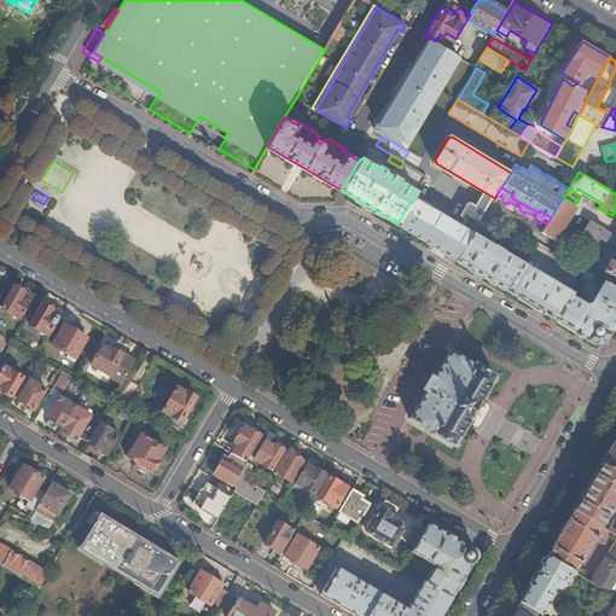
[(487,211),(495,198),(484,192),(476,204),(487,211)]
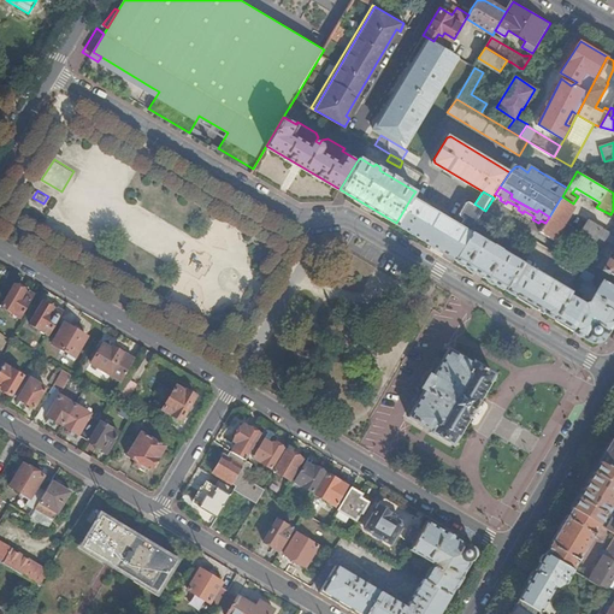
[(396,223),(456,259),(473,232),(483,216),(485,211),(474,204),(468,200),(467,201),(460,212),(461,216),(465,217),(460,224),(412,196),(396,223)]
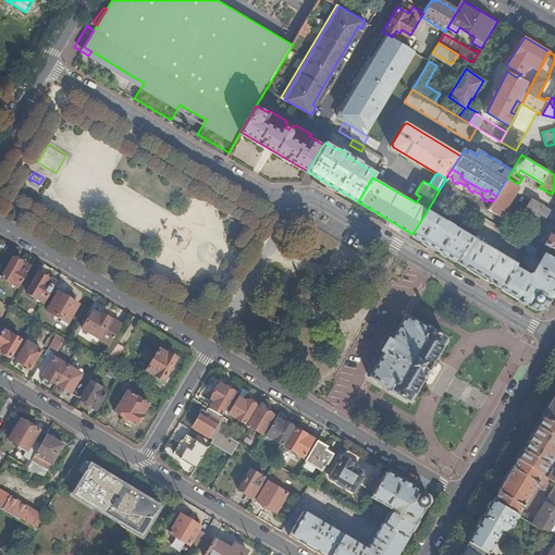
[(493,201),(489,209),(501,216),(518,187),(506,180),(496,196),(493,201)]
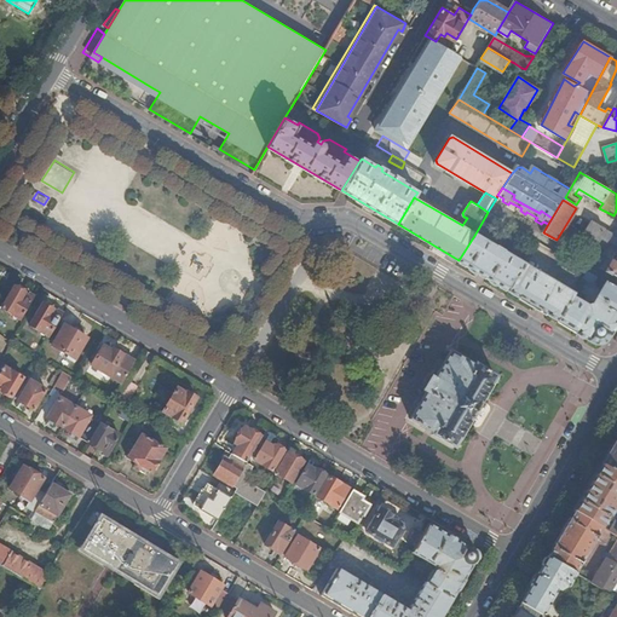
[(500,218),(488,212),(485,217),(496,224),(500,218)]
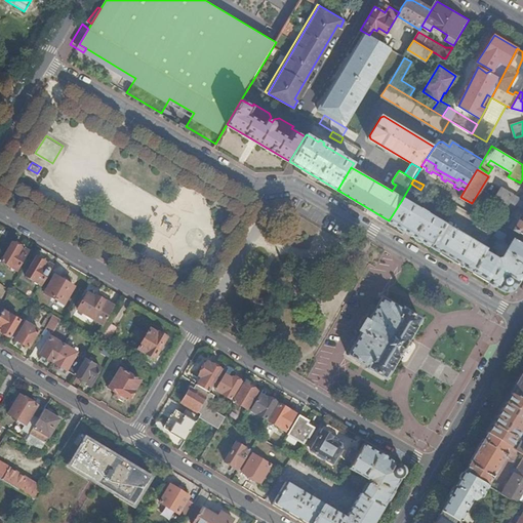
[(516,203),(520,197),(501,187),(494,199),(512,210),(516,203)]
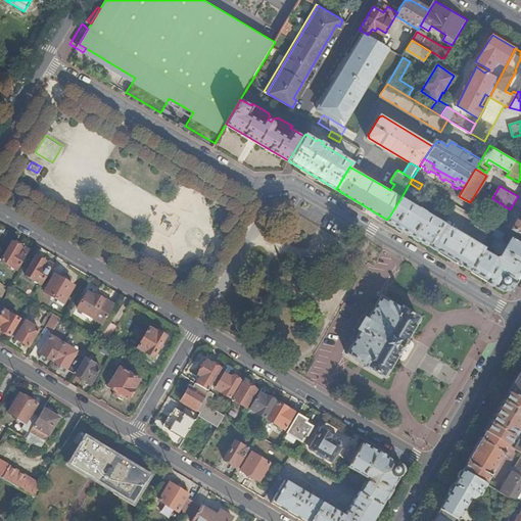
[(520,219),(518,222),(512,218),(508,225),(520,233),(520,198),(518,196),(514,202),(520,206),(520,219)]
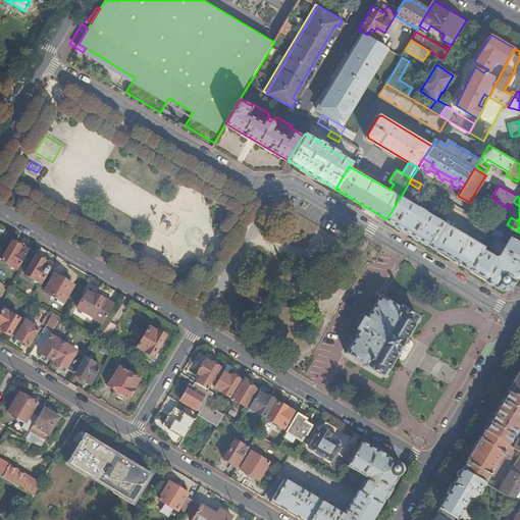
[(386,219),(429,244),(443,221),(425,212),(426,210),(418,205),(418,207),(401,197),(386,219)]
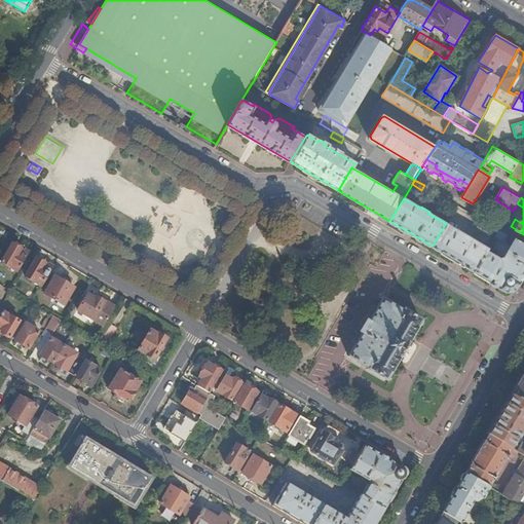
[(433,246),(475,271),(487,250),(488,248),(446,223),(433,246)]
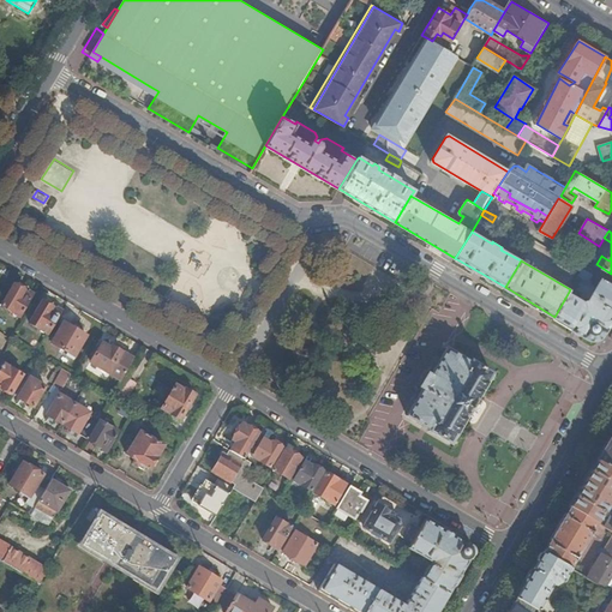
[(589,280),(593,274),(583,268),(579,274),(589,280)]
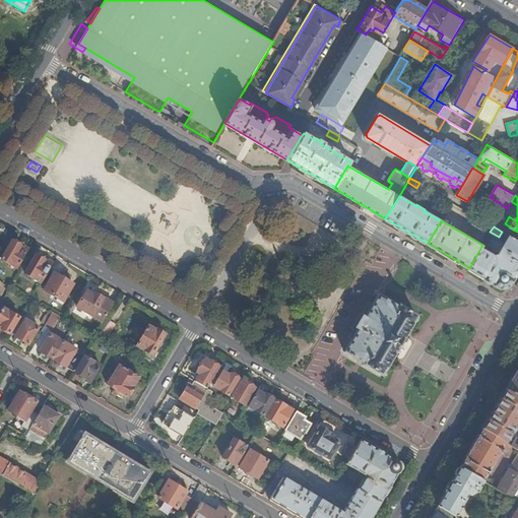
[(355,243),(361,235),(355,233),(351,240),(355,243)]
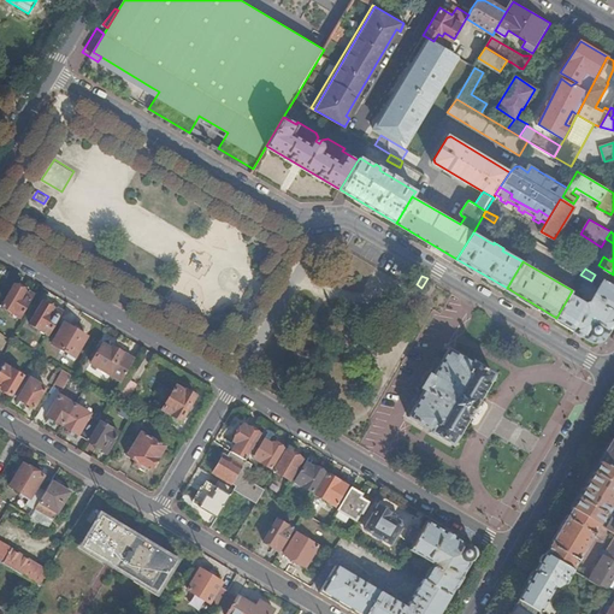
[(603,337),(613,319),(613,285),(603,279),(591,300),(585,302),(571,293),(556,318),(594,340),(603,337)]
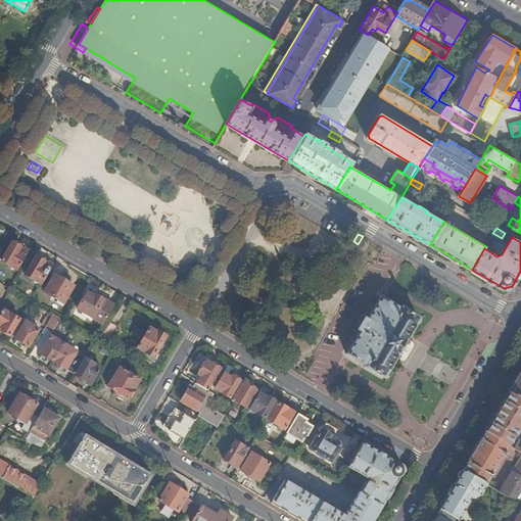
[(18,268),(28,252),(20,248),(22,245),(14,241),(3,258),(18,268)]
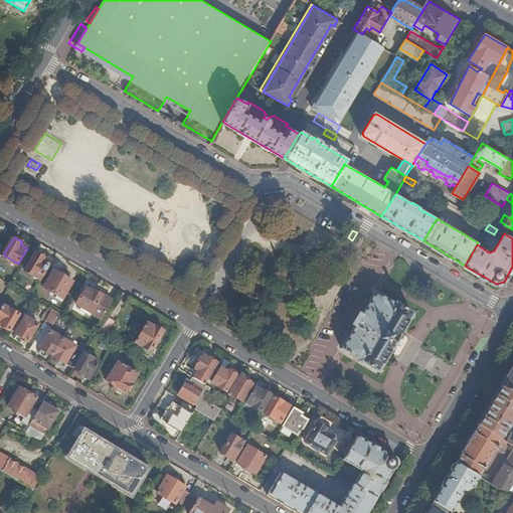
[(41,277),(50,262),(43,258),(45,257),(37,251),(26,269),(41,277)]
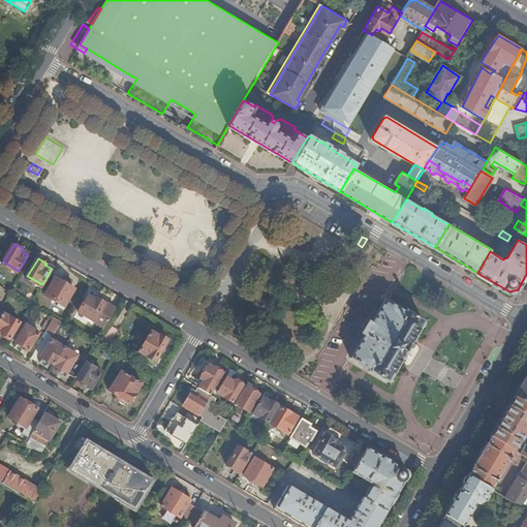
[(65,305),(75,287),(56,276),(45,292),(65,305)]
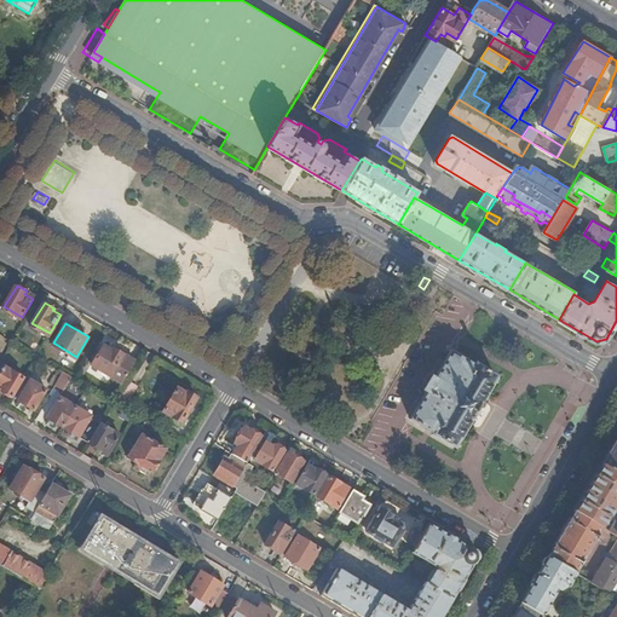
[(125,381),(137,359),(114,346),(111,349),(104,344),(92,363),(125,381)]
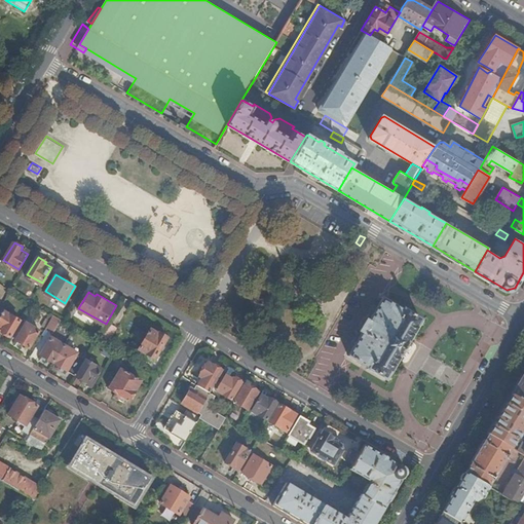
[(412,335),(422,317),(405,307),(404,308),(389,300),(384,297),(371,320),(369,319),(362,330),(364,332),(350,354),(356,358),(365,363),(368,365),(370,366),(369,367),(387,377),(397,361),(412,335)]
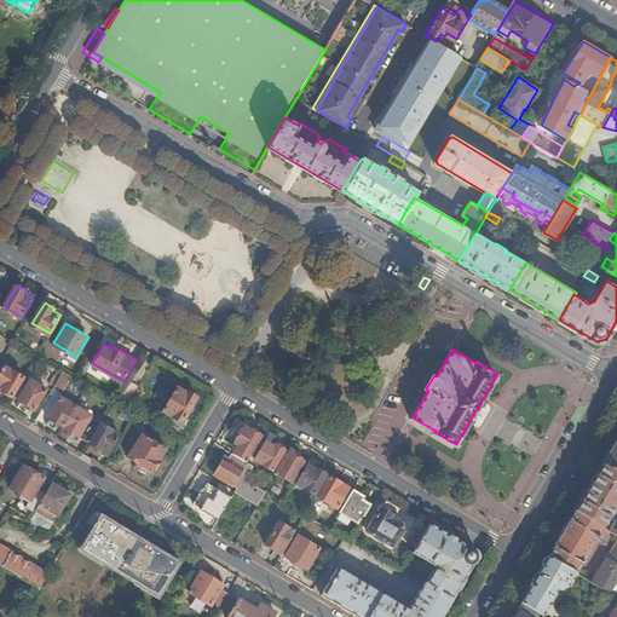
[(13,393),(24,375),(7,364),(0,375),(0,382),(5,386),(4,388),(13,393)]
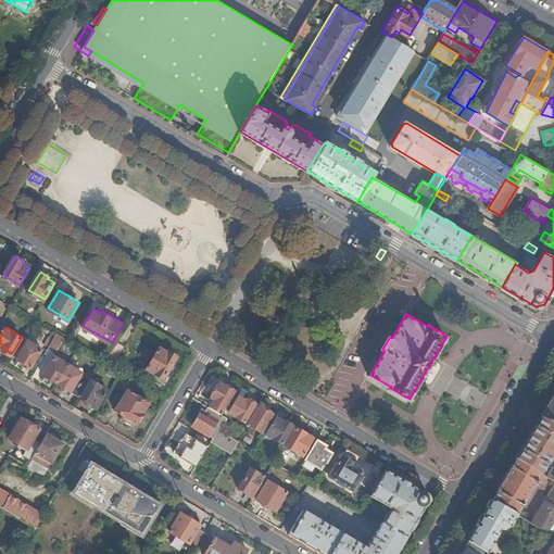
[(66,336),(58,331),(57,334),(54,337),(50,345),(59,351),(66,336)]
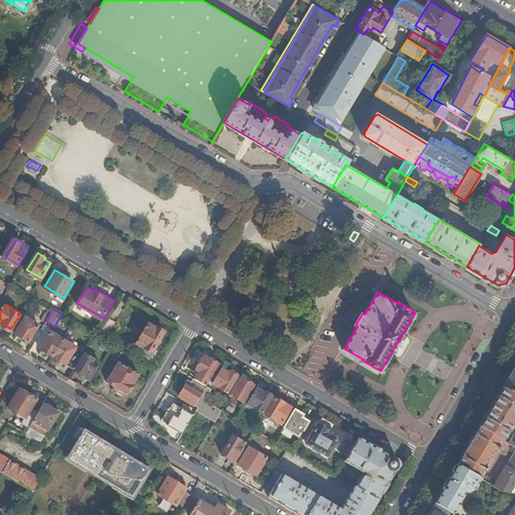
[(46,321),(50,313),(46,311),(42,319),(46,321)]
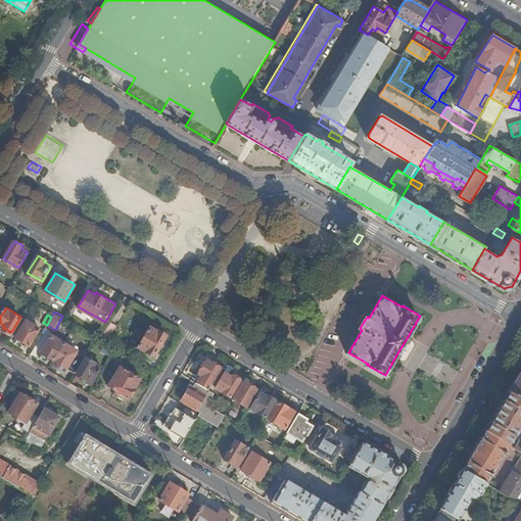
[(30,344),(40,327),(27,319),(16,336),(30,344)]
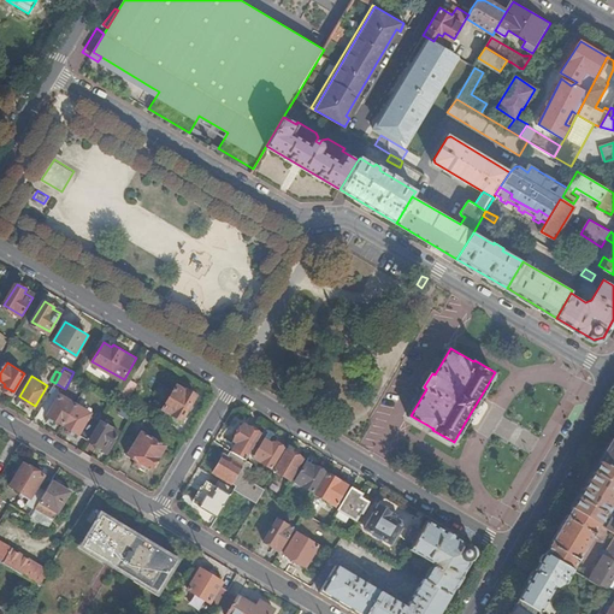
[(183,419),(198,394),(187,388),(186,389),(176,384),(163,406),(183,419)]
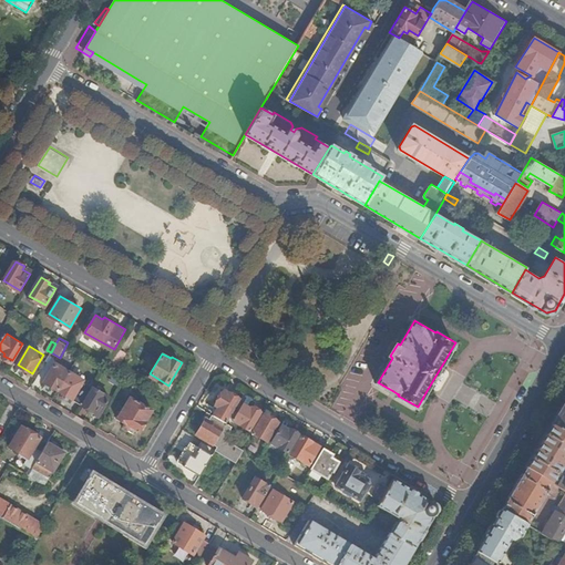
[(45,381),(60,389),(71,370),(57,361),(45,381)]
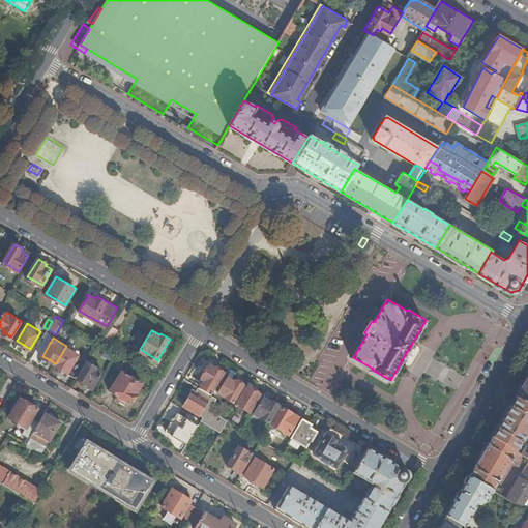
[(56,363),(77,376),(88,357),(66,346),(56,363)]
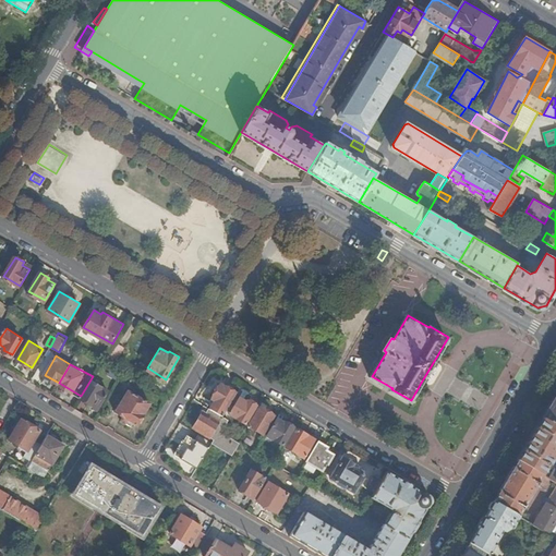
[(125,372),(131,375),(134,369),(130,365),(125,372)]
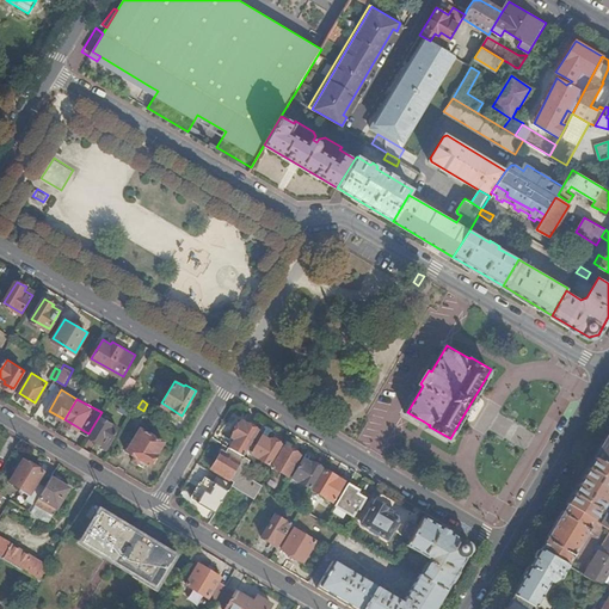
[(110,444),(120,428),(102,417),(91,435),(100,442),(103,440),(110,444)]
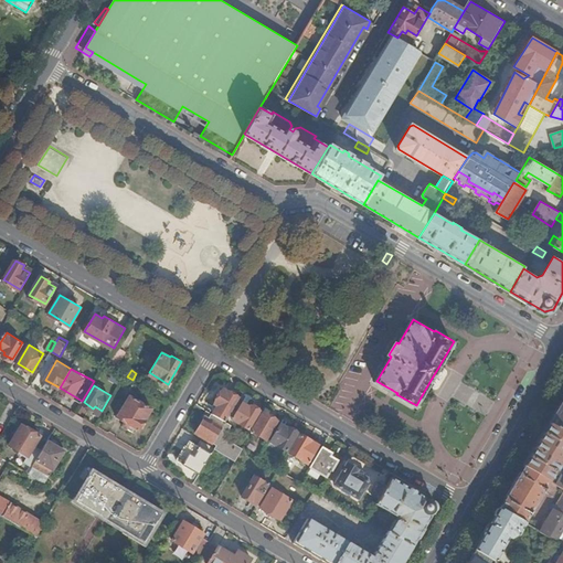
[(226,421),(241,396),(234,393),(234,390),(229,386),(226,388),(224,388),(215,403),(219,405),(214,413),(226,421)]
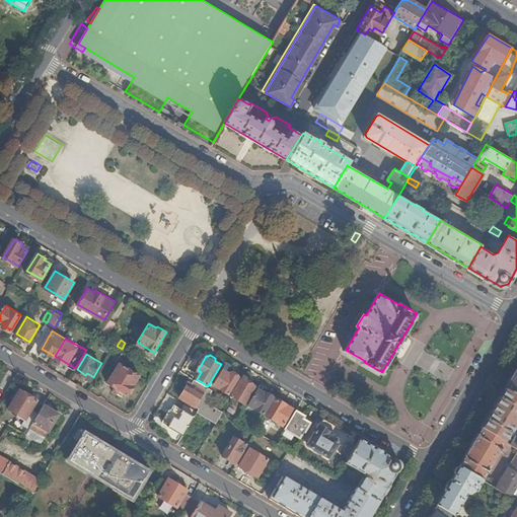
[(129,393),(141,374),(121,362),(108,381),(116,385),(122,389),(129,393)]
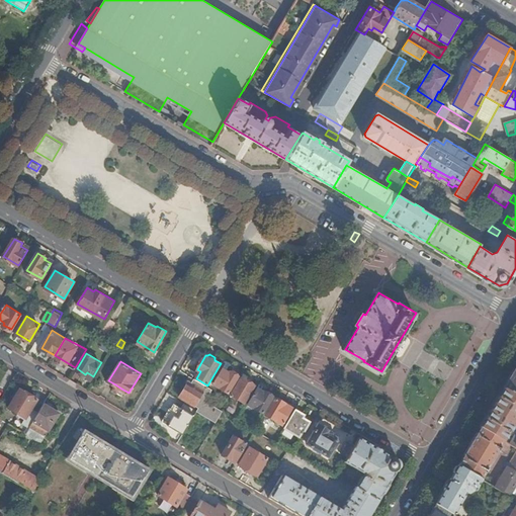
[(230,371),(224,368),(216,382),(230,392),(240,375),(231,369),(230,371)]
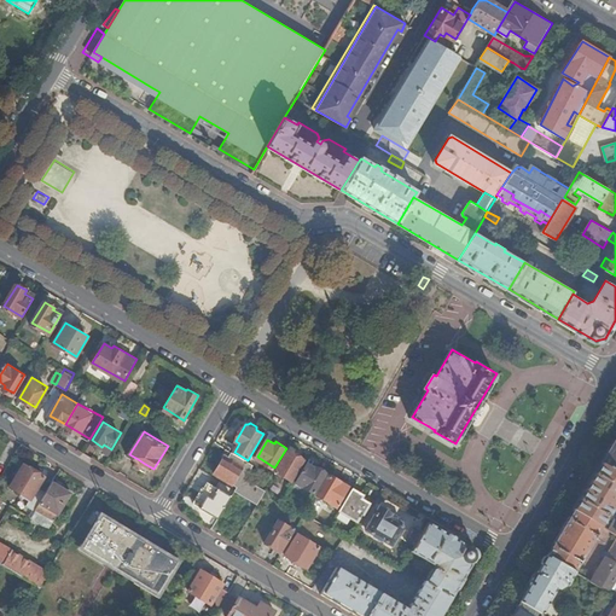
[(615,440),(603,462),(615,469),(615,440)]
